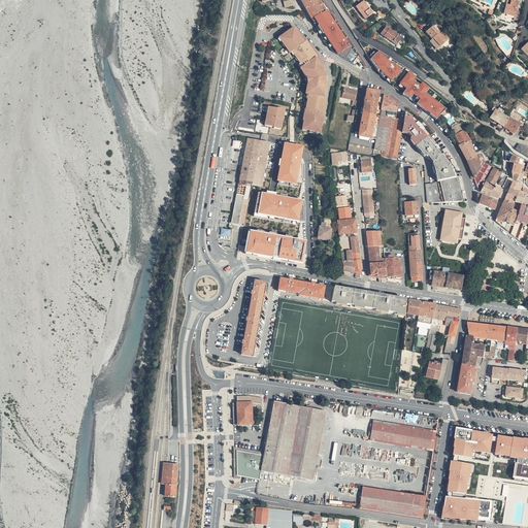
[(324,0),(306,0),(316,17),(329,8),(324,0)]
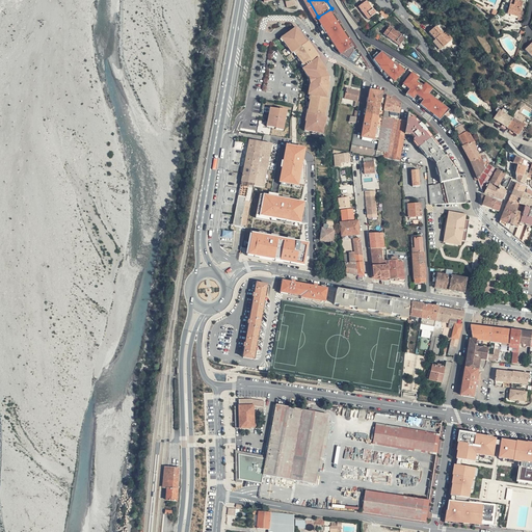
[(378,8),(371,0),(364,0),(360,3),(369,16),(378,8)]
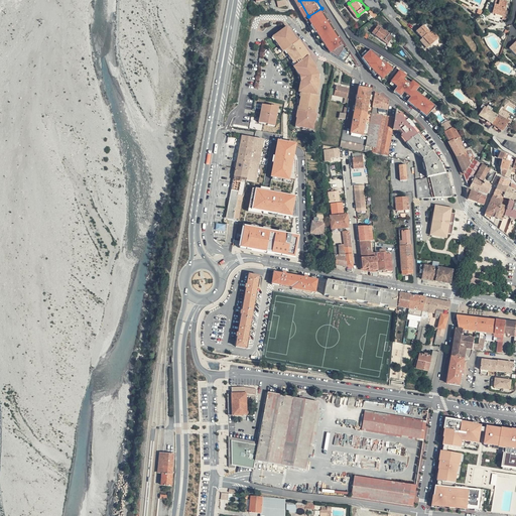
[(494,0),(493,6),(497,7),(497,9),(504,10),(506,0),(494,0)]
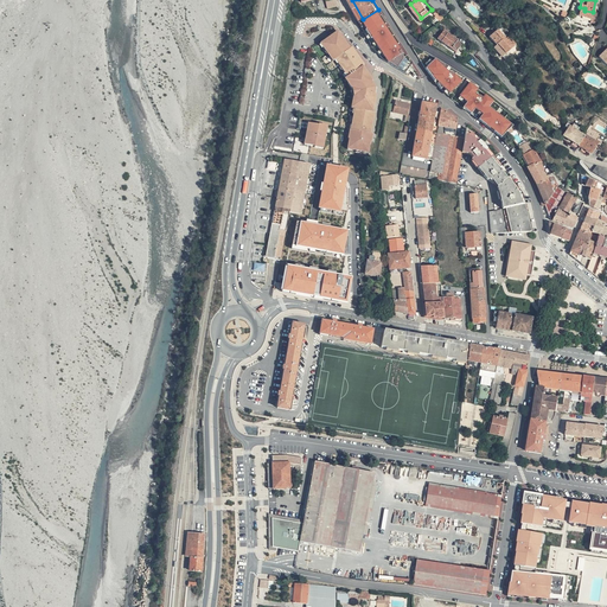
[(378,10),(363,19),(378,45),(388,57),(396,63),(404,45),(379,10),(378,10)]
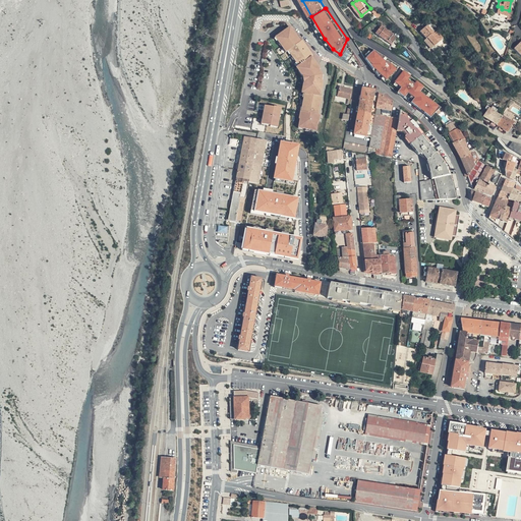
[(427,13),(421,19),(423,22),(418,26),(423,33),(424,34),(425,33),(432,41),(438,37),(441,34),(435,26),(437,24),(427,13)]
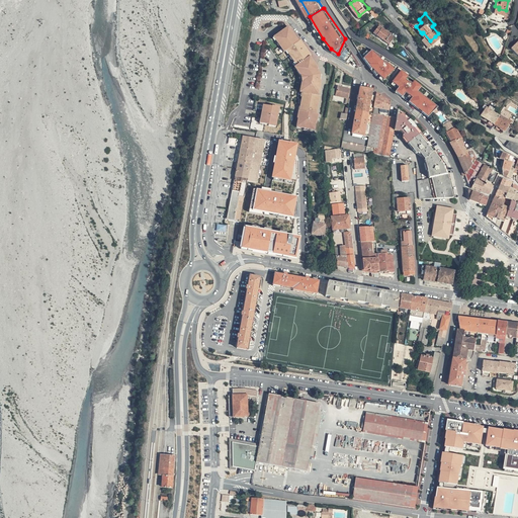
[(310,28),(301,16),(300,17),(309,29),(310,28)]
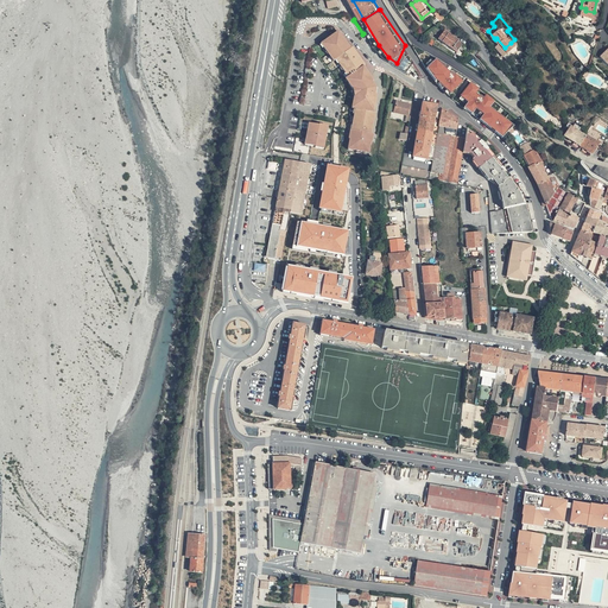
[(463,40),(458,37),(456,36),(457,33),(447,25),(439,35),(458,49),(463,40)]
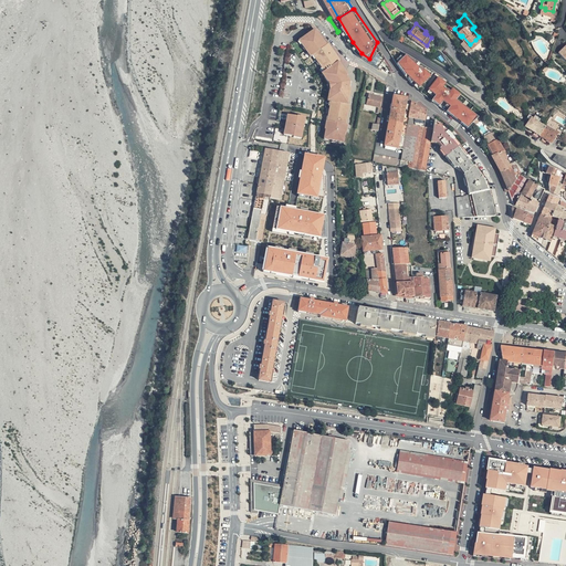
[(315,54),(317,58),(316,59),(322,66),(323,65),(326,70),(324,72),(327,76),(325,77),(328,83),(332,81),(334,84),(333,90),(329,88),(328,95),(331,96),(329,102),(333,102),(332,106),(329,106),(328,116),(329,116),(328,122),(326,121),(325,129),(324,136),(328,137),(328,139),(331,139),(331,142),(335,143),(335,140),(338,142),(338,139),(343,140),(344,133),(345,133),(346,128),(343,128),(344,124),(345,125),(346,121),(343,119),(343,116),(345,116),(346,108),(348,108),(348,104),(347,104),(349,92),(348,92),(348,87),(347,87),(348,82),(345,77),(346,76),(344,72),(343,73),(341,70),(343,67),(338,62),(339,61),(337,58),(336,56),(335,58),(334,59),(333,56),(332,55),(333,54),(328,48),(329,46),(327,43),(326,44),(324,41),(323,42),(318,35),(316,37),(314,33),(317,32),(315,29),(300,39),(303,42),(302,44),(307,52),(310,51),(312,54),(314,54),(315,54)]
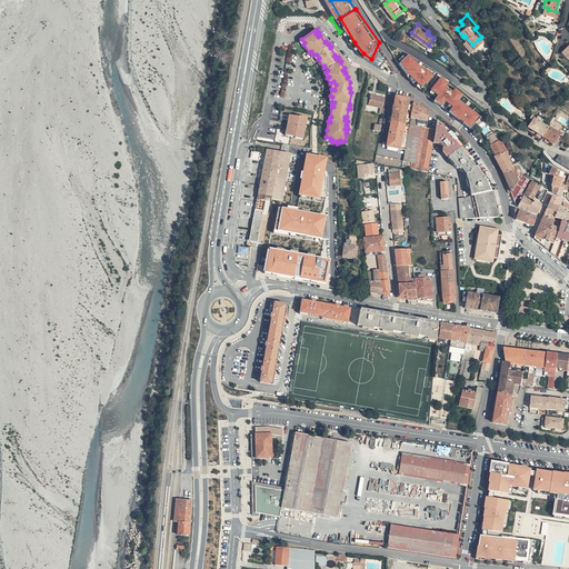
[(463,37),(462,36),(460,38),(472,52),(481,45),(478,40),(472,45),(465,36),(463,37)]
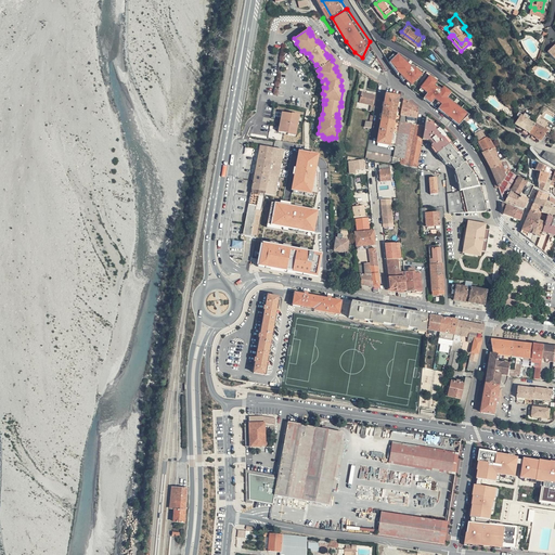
[(370,41),(362,57),(374,65),(379,55),(372,51),(370,48),(373,46),(370,41)]
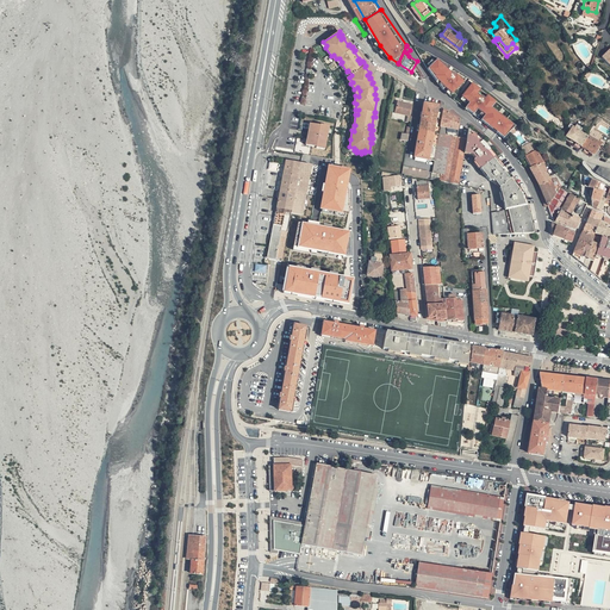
[(441,61),(431,72),(437,82),(452,98),(459,104),(474,114),(489,126),(490,124),(508,139),(518,128),(491,106),(496,100),(480,88),(481,87),(479,85),(450,67),(441,61)]
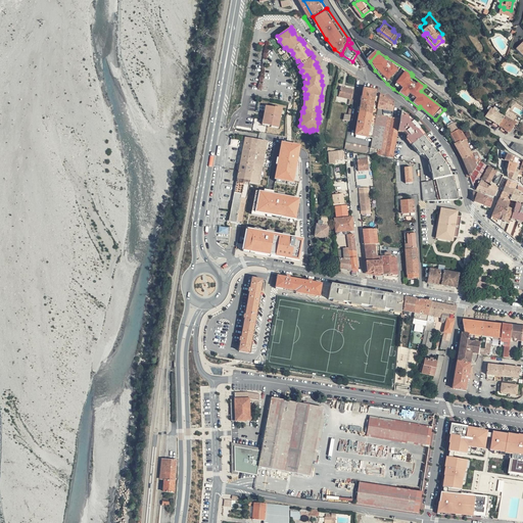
[(342,97),(353,99),(355,90),(344,87),(342,97)]
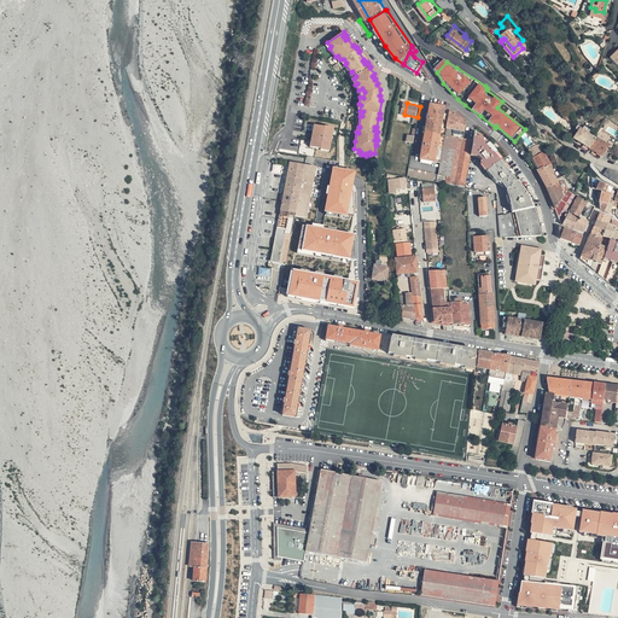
[(450,127),(454,110),(447,106),(435,104),(424,158),(436,161),(443,162),(450,127)]
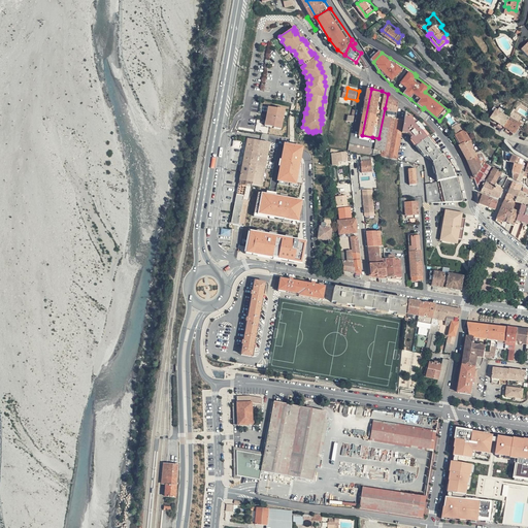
[(390,117),(399,118),(402,102),(388,94),(385,108),(390,109),(390,117)]
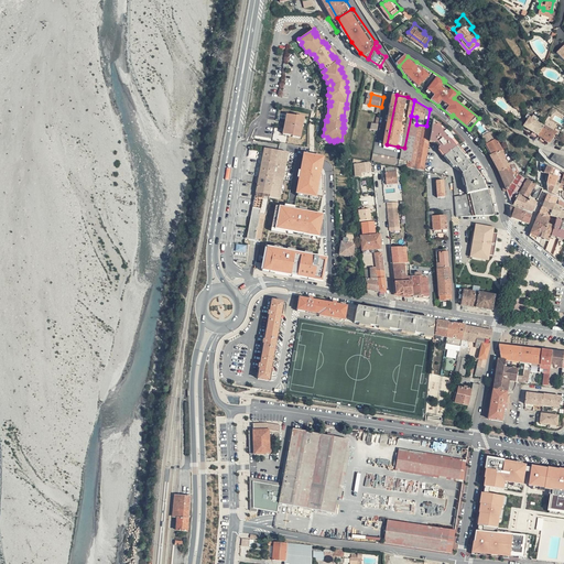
[(382,114),(383,108),(381,107),(369,105),(368,110),(382,114)]
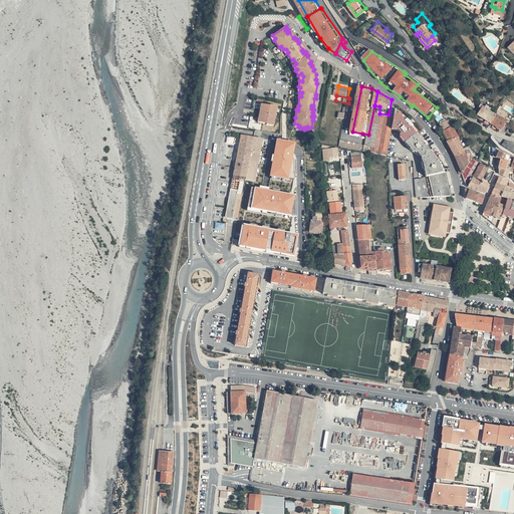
[(274,104),(267,102),(266,106),(264,105),(263,108),(266,109),(265,112),(263,112),(262,115),(263,115),(263,119),(270,121),(270,122),(277,123),(278,115),(277,115),(278,112),(279,112),(281,104),(274,102),(274,104)]
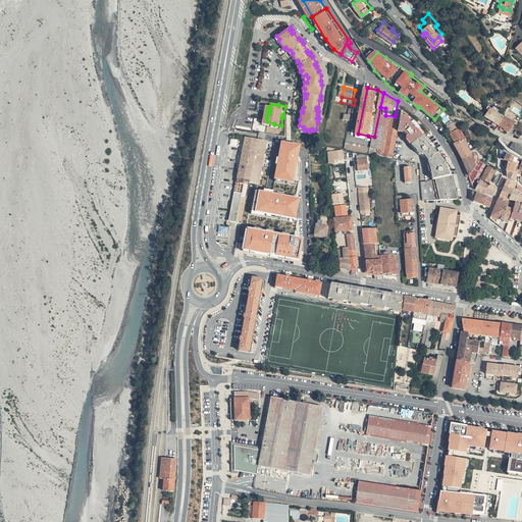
[(489,107),(488,109),(491,111),(486,118),(486,119),(494,123),(500,112),(497,110),(497,111),(489,107)]
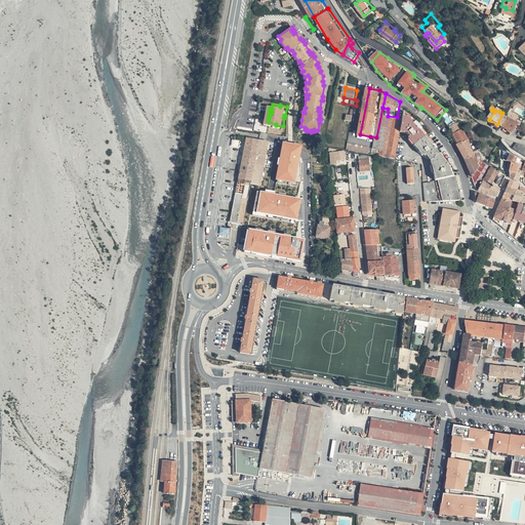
[(410,138),(416,144),(429,134),(423,129),(425,128),(419,122),(419,123),(414,117),(410,116),(410,113),(407,113),(405,119),(403,130),(409,133),(412,136),(410,138)]
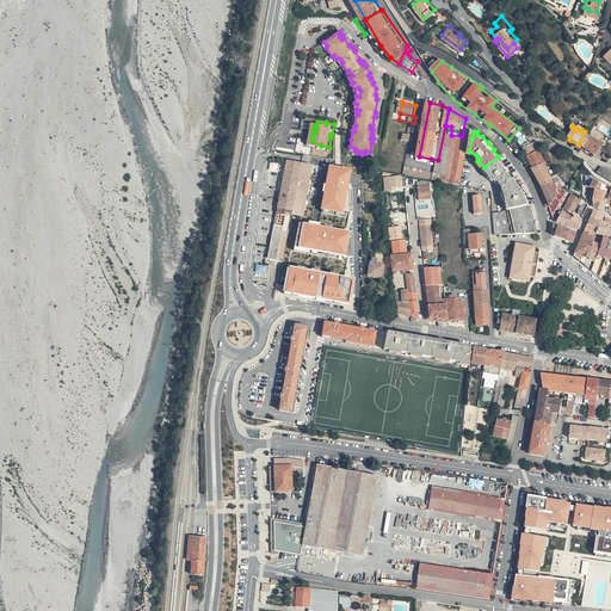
[(585,131),(579,144),(585,147),(592,135),(585,131)]
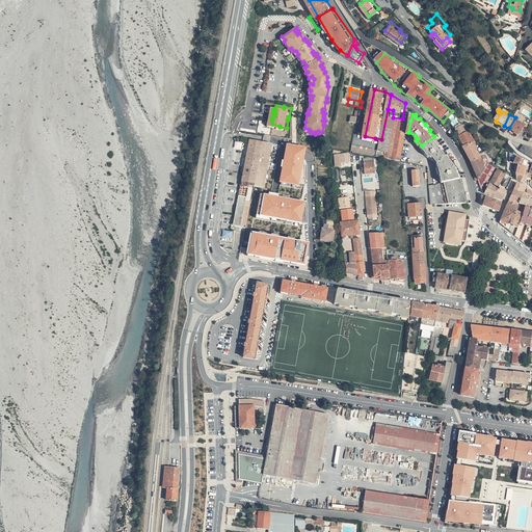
[(384,157),(394,159),(402,118),(393,117),(386,150),(384,157)]
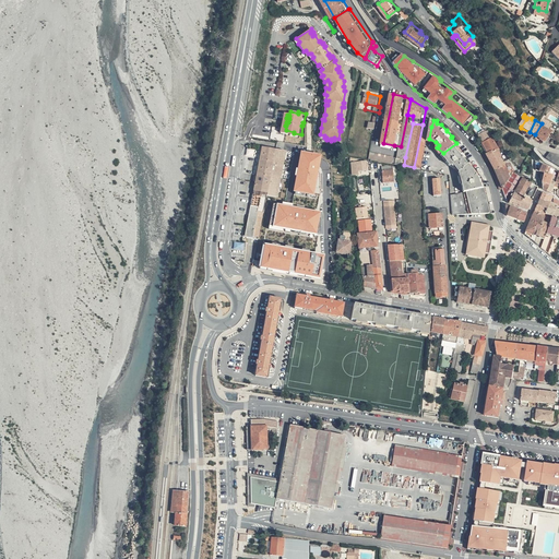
[(542,123),(535,134),(538,137),(536,139),(542,141),(543,139),(546,140),(554,130),(542,123)]
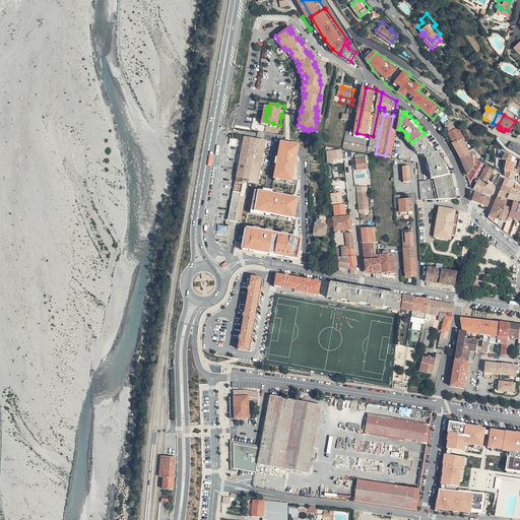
[(385,155),(393,156),(399,129),(401,118),(393,116),(385,155)]
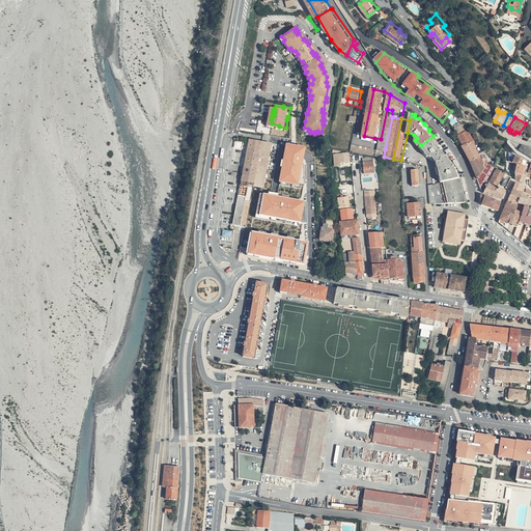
[(455,128),(457,133),(468,129),(469,128),(467,123),(455,128)]
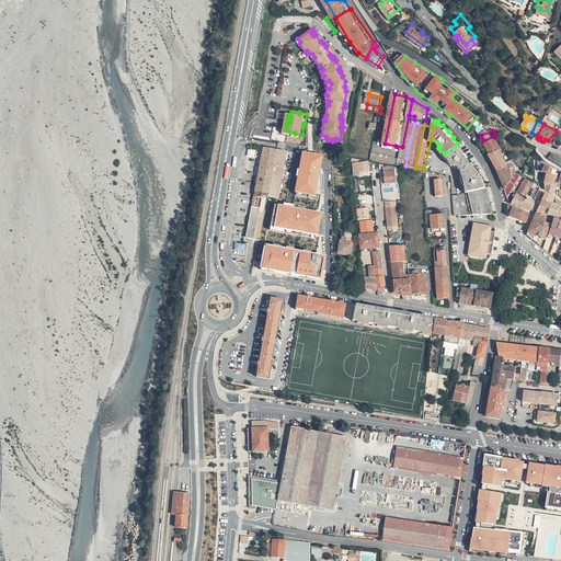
[(504,164),(505,164),(502,159),(501,159),(496,149),(499,147),(494,136),(483,140),(489,151),(487,152),(494,168),(504,164)]
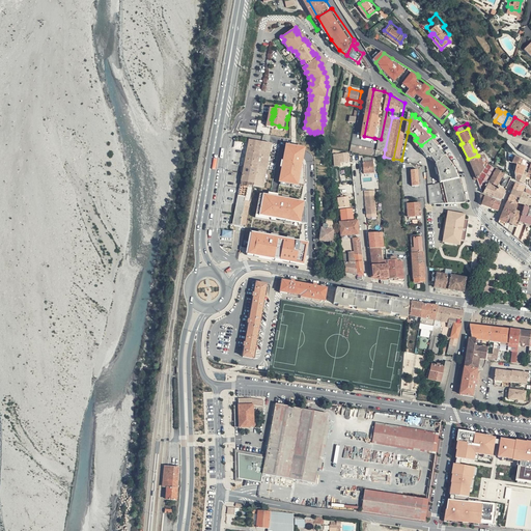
[(441,174),(442,179),(462,175),(460,169),(459,168),(447,154),(447,152),(445,149),(446,148),(439,140),(437,141),(435,138),(434,136),(421,145),(429,155),(430,155),(431,156),(437,158),(439,161),(438,162),(439,166),(441,174)]
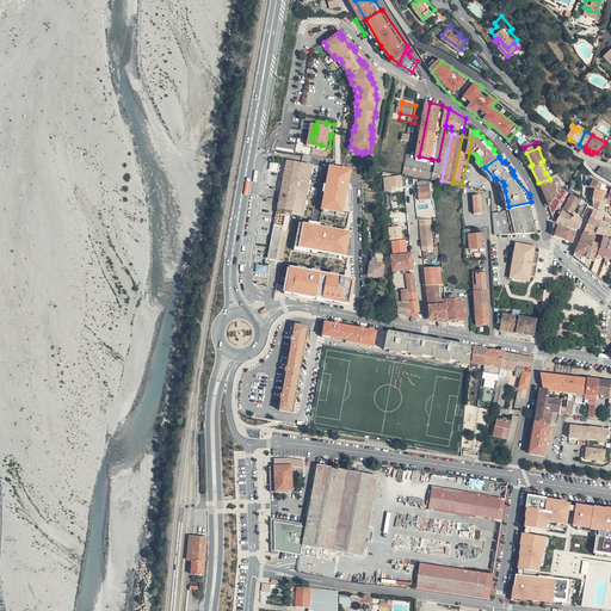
[(295,211),(304,161),(290,158),(270,257),(285,259),(295,211)]
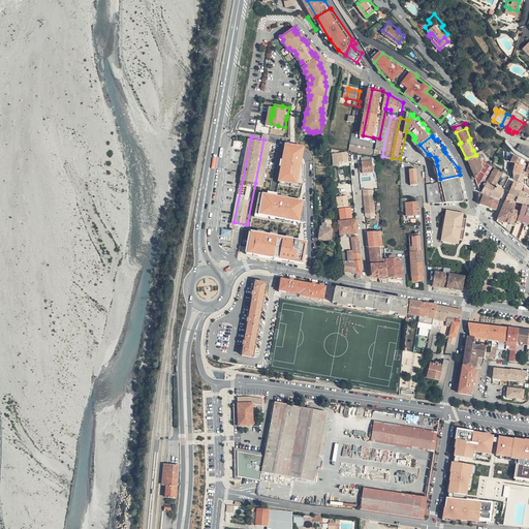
[(273,142),(263,139),(255,183),(265,185),(273,142)]
